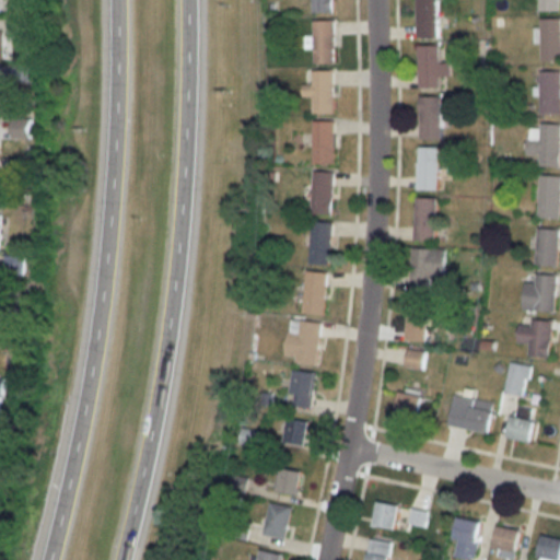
[(312,0),(312,13),(333,13),(333,0),(312,0)]
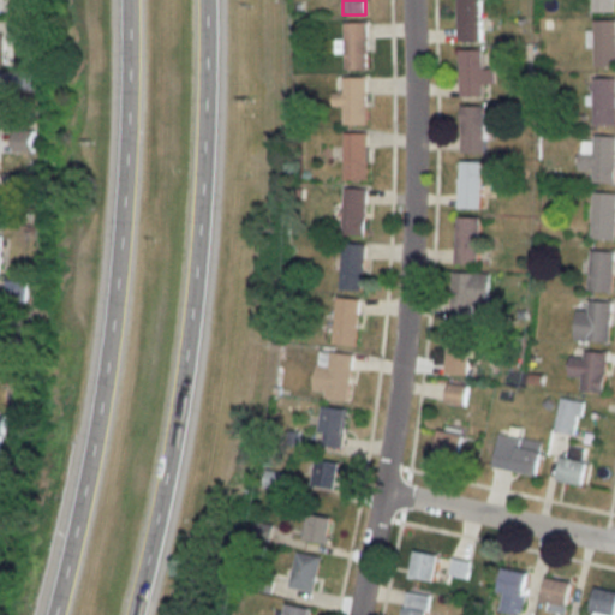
[(479,0),(458,0),(458,42),(481,42),(479,0)]
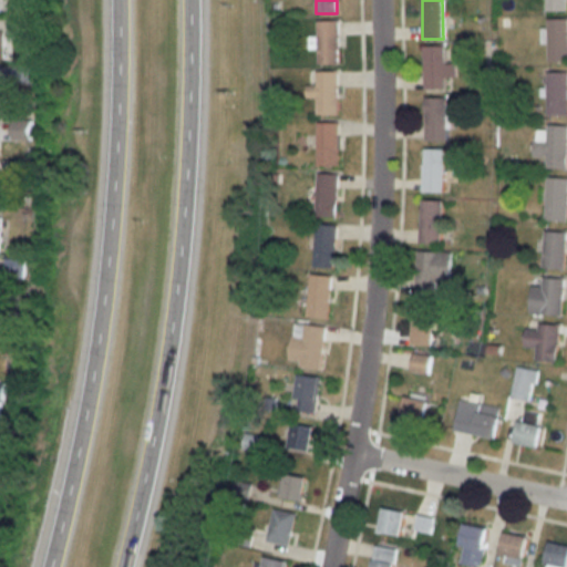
[(545,0),(546,11),(566,11),(566,0),(545,0)]
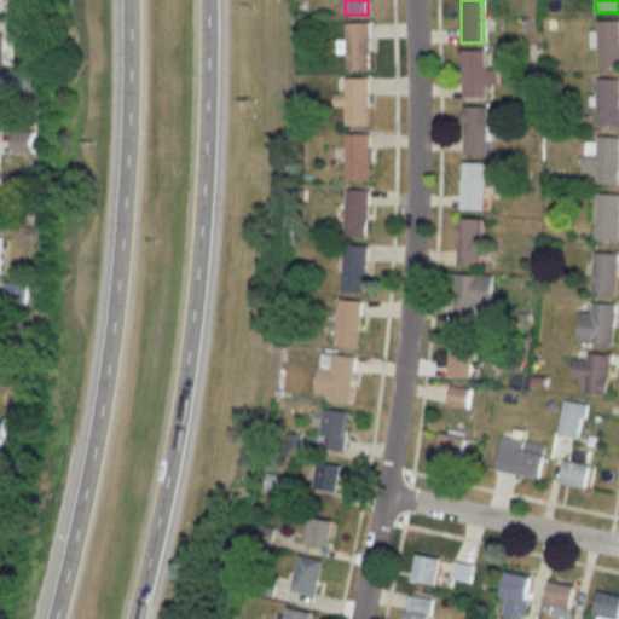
[(597,68),(618,67),(618,21),(597,21),(597,68)]
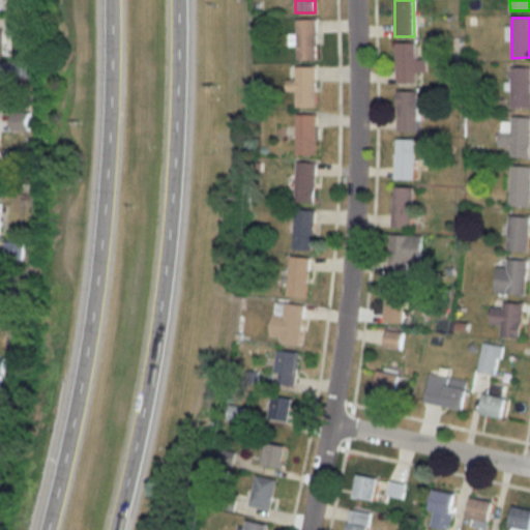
[(7,35),(25,35),(25,19),(7,19),(7,35)]
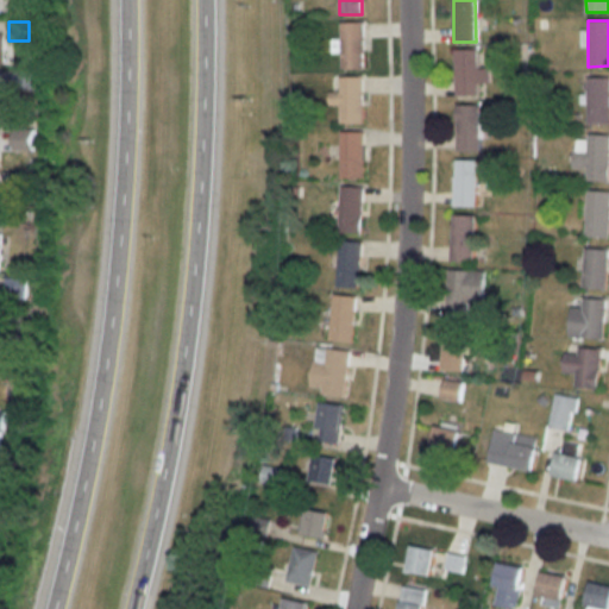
[(341,69),(364,69),(364,23),(341,23),(341,69)]
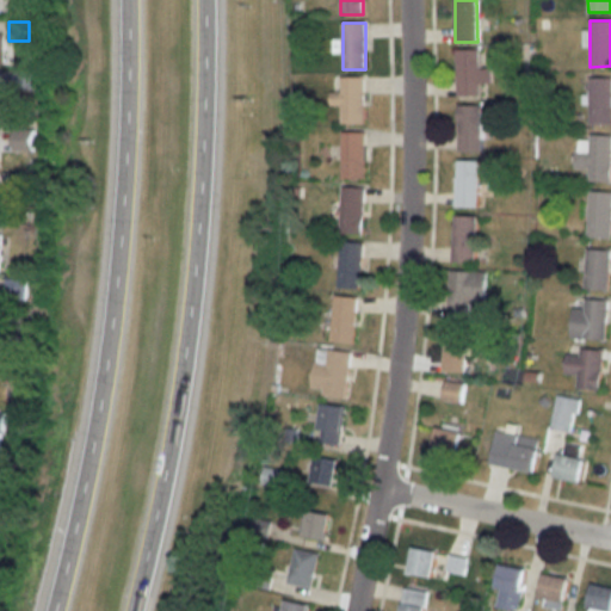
[(458,97),(481,97),(481,82),(492,82),(491,68),(480,68),(479,50),(457,50),(458,97)]
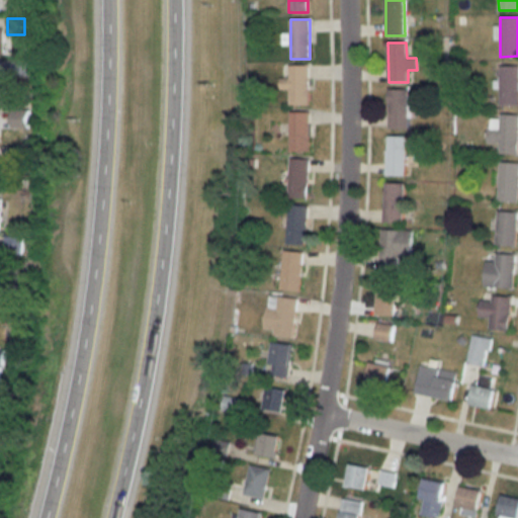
[(280,89),(288,89),(288,105),(309,105),(309,66),(288,66),(288,79),(280,79),(280,89)]
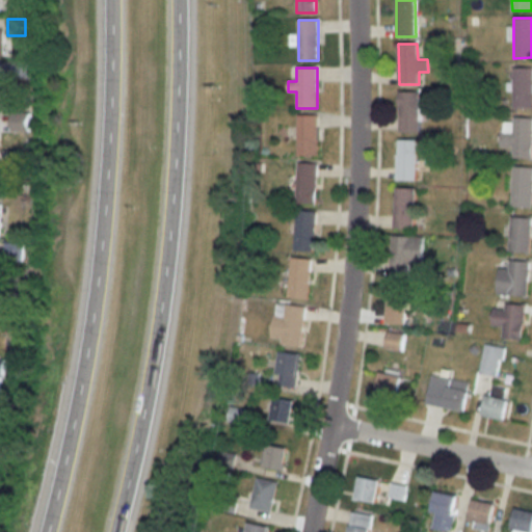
[(531,108),(531,69),(513,69),(513,108),(531,108)]
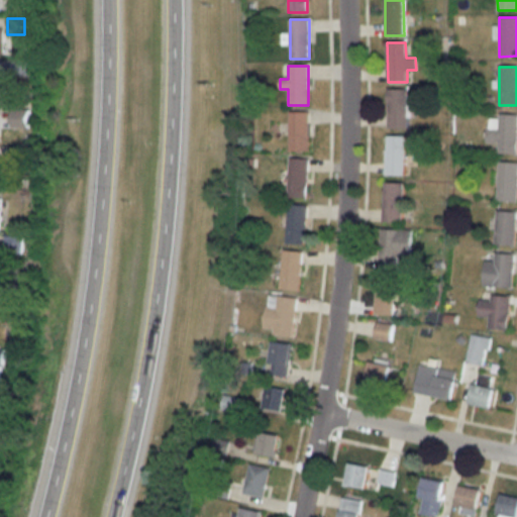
[(407,128),(407,89),(388,89),(388,128),(407,128)]
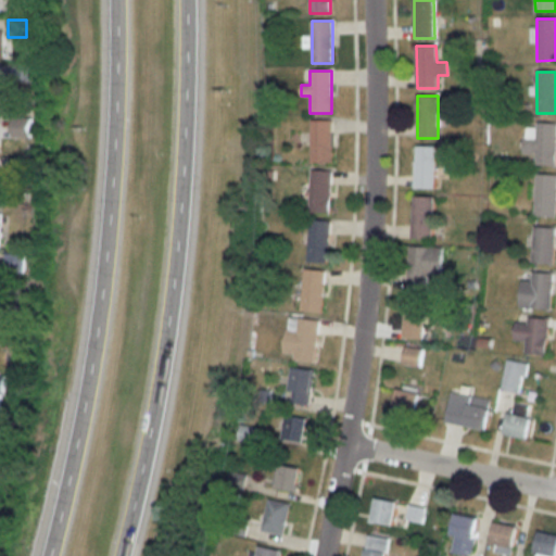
[(331,121),(311,121),(311,163),(331,163),(331,121)]
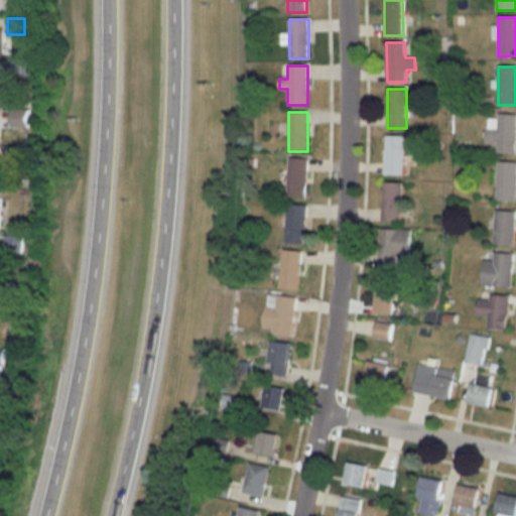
[(487,117),(487,142),(497,142),(497,153),(515,153),(515,113),(497,114),(496,118),(487,117)]
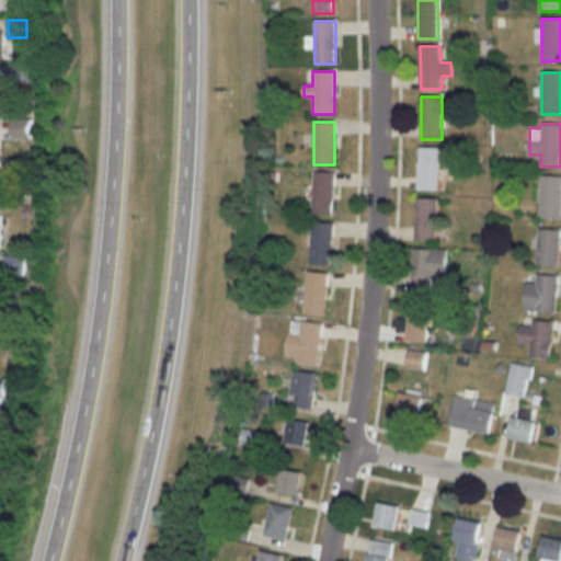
[(438,147),(420,147),(420,190),(438,190),(438,147)]
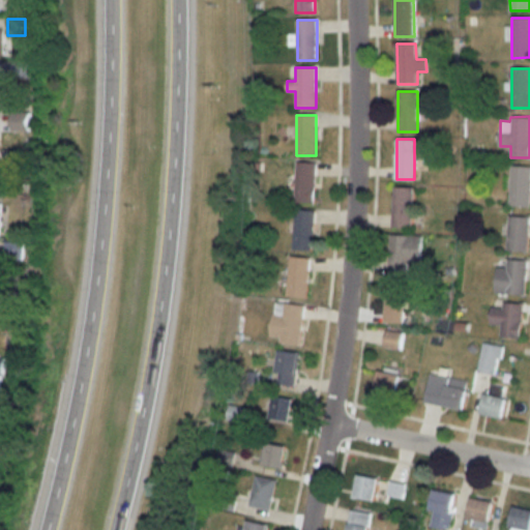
[(315,203),(315,163),(295,163),(295,203),(315,203)]
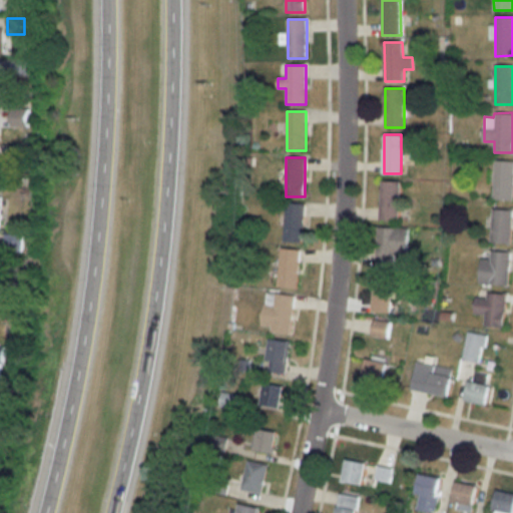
[(493,200),(512,200),(512,161),(493,161),(493,200)]
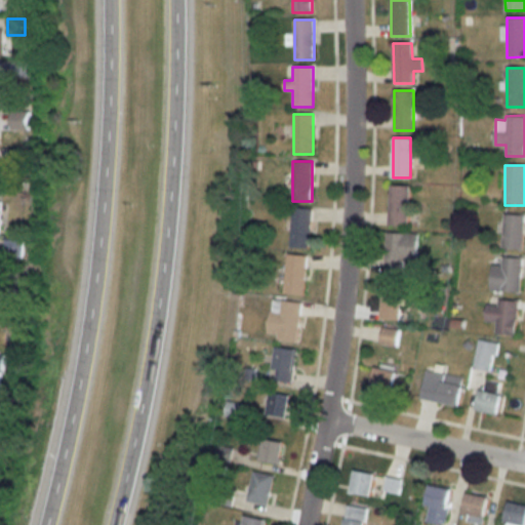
[(410,226),(410,186),(389,186),(389,226),(410,226)]
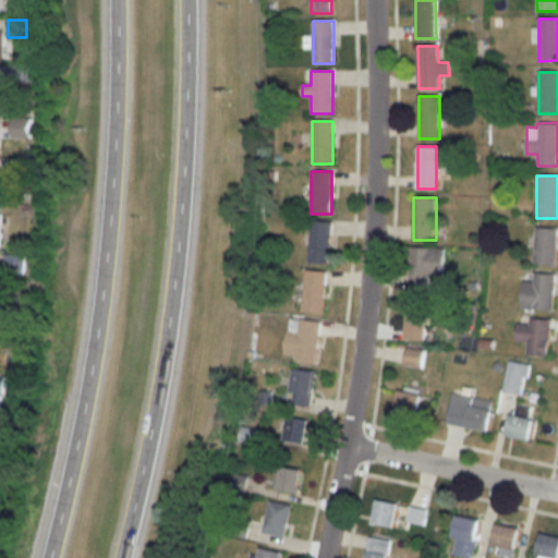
[(329,264),(329,221),(310,221),(308,264),(329,264)]
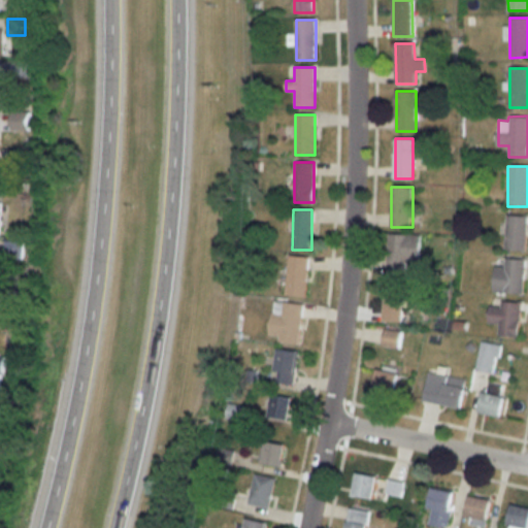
[(526,216),(505,216),(505,251),(526,251),(526,216)]
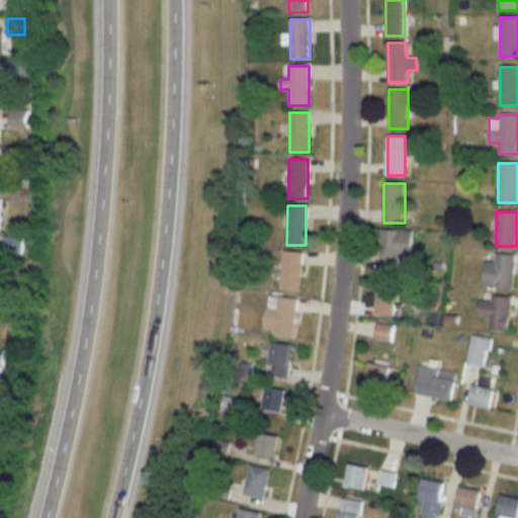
[(379,268),(411,269),(412,230),(380,229),(379,268)]
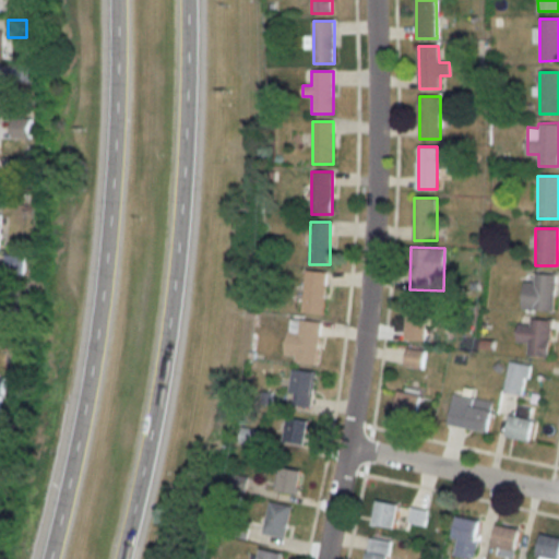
[(22,274),(22,257),(3,257),(3,274),(22,274)]
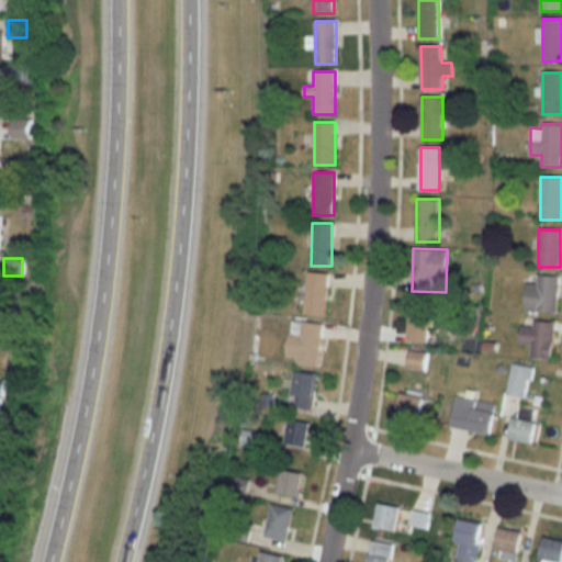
[(327,273),(306,273),(306,315),(327,315),(327,273)]
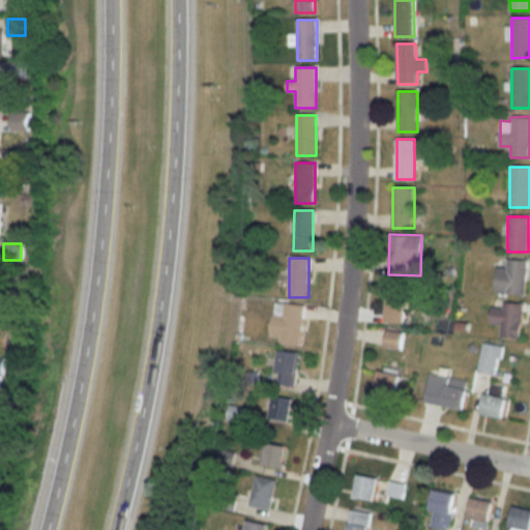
[(526,261),(506,260),(506,268),(497,268),(496,294),(525,295),(526,261)]
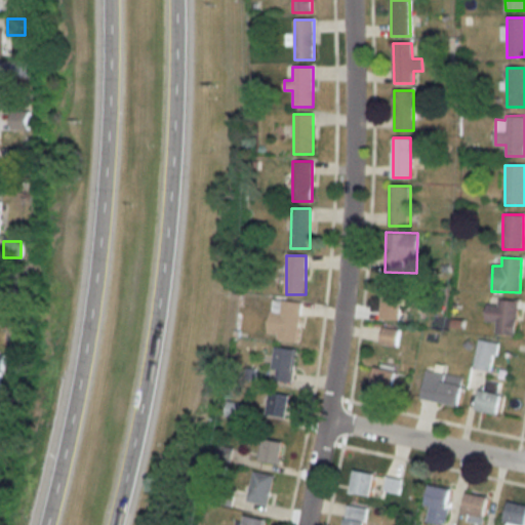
[(400,322),(402,281),(382,279),(379,321),(400,322)]
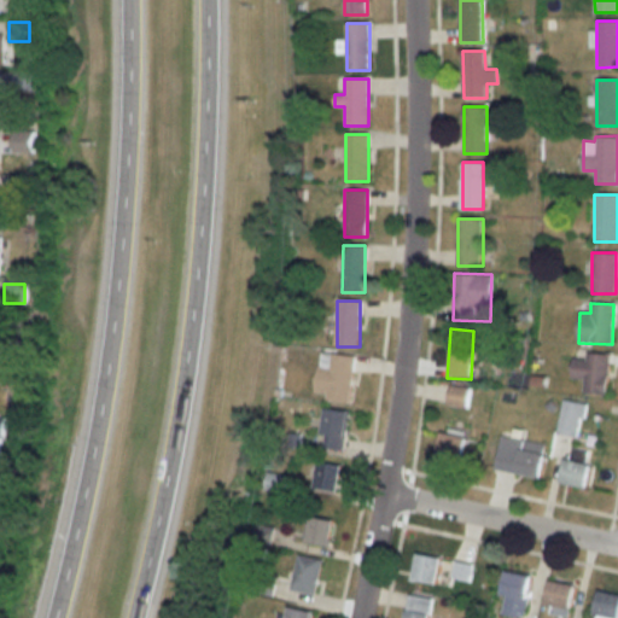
[(355,356),(320,351),(314,396),(348,401),(355,356)]
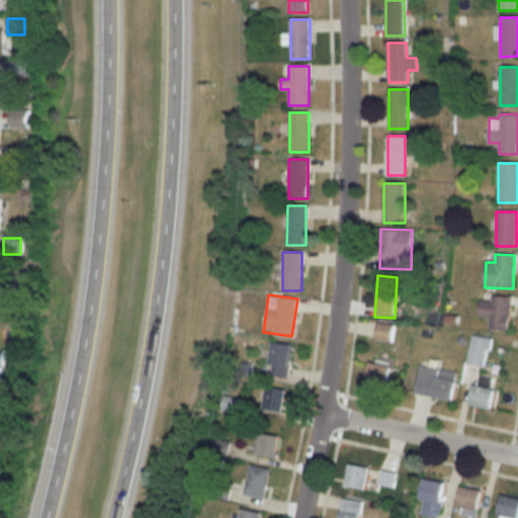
[(510,297),(491,296),(491,301),(480,301),(480,319),(490,319),(489,332),(509,332),(510,297)]
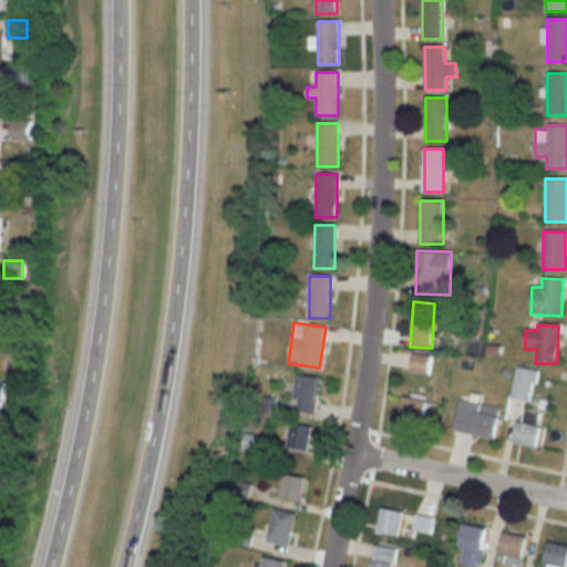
[(429,374),(431,356),(411,353),(409,372),(429,374)]
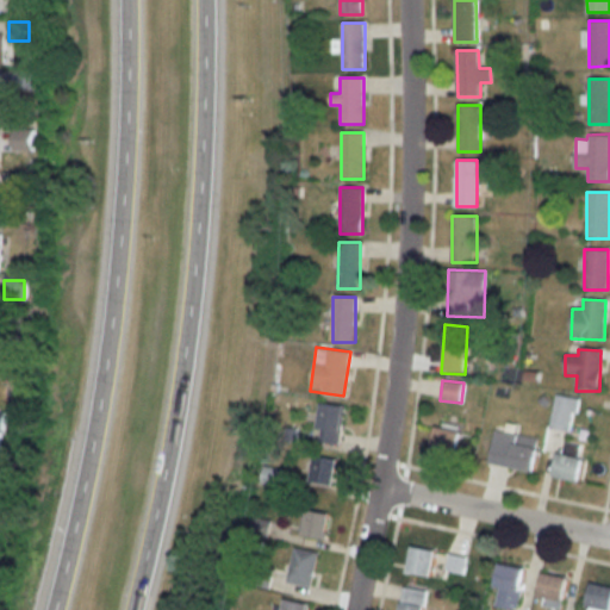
[(577,399),(556,396),(549,428),(571,433),(577,399)]
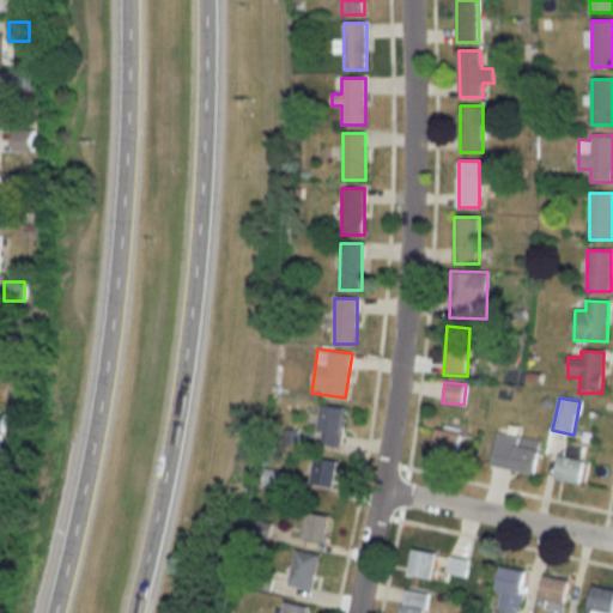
[(319,406),(319,447),(343,447),(343,406),(319,406)]
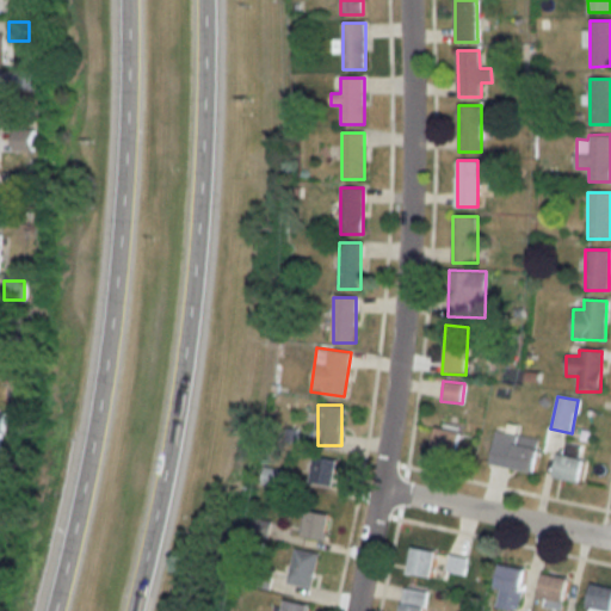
[(456,460),(462,433),(436,427),(430,454),(456,460)]
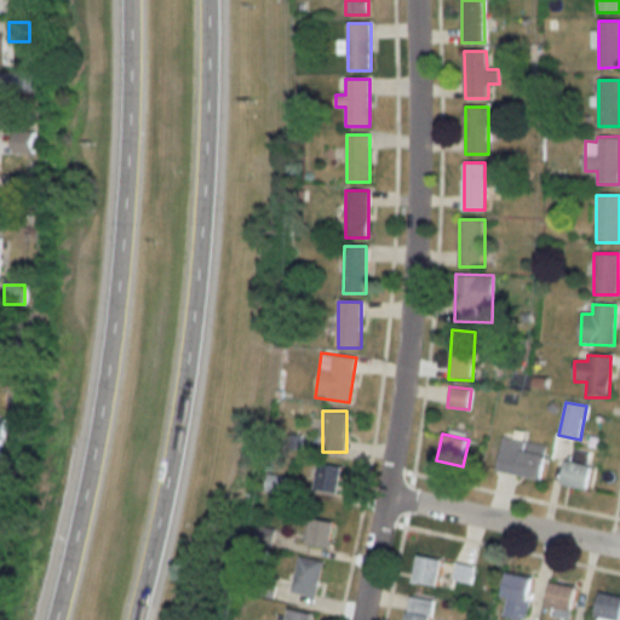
[(541,481),(547,447),(503,438),(497,472),(541,481)]
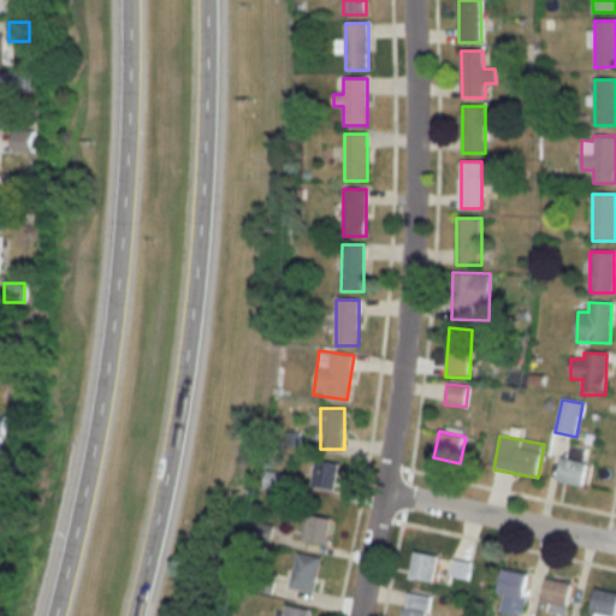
[(587,462),(582,462),(584,449),(564,446),(561,484),(585,486),(587,462)]
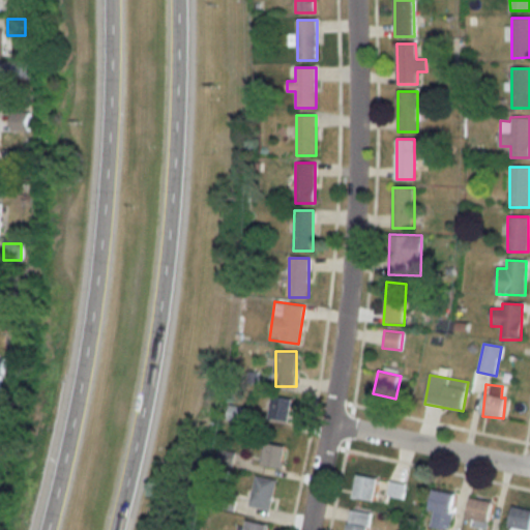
[(269,419),(290,421),(292,399),(272,396),(269,419)]
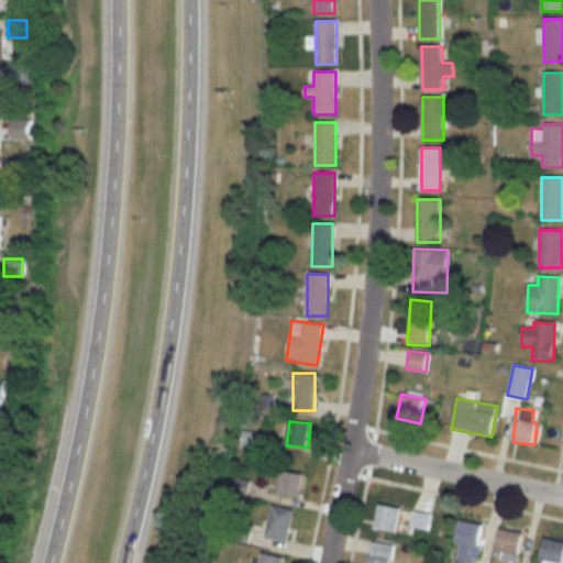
[(258,433),(242,432),(241,445),(257,448),(258,433)]
